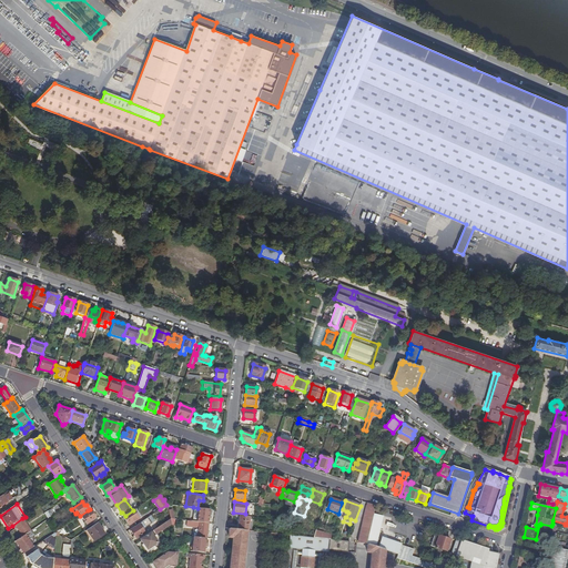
[(378,508),(371,505),(367,516),(375,518),(376,516),(378,508)]
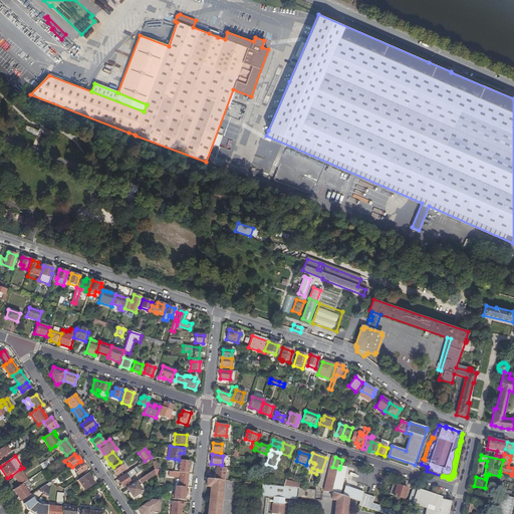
[(188,473),(189,461),(180,460),(179,464),(178,472),(188,473)]
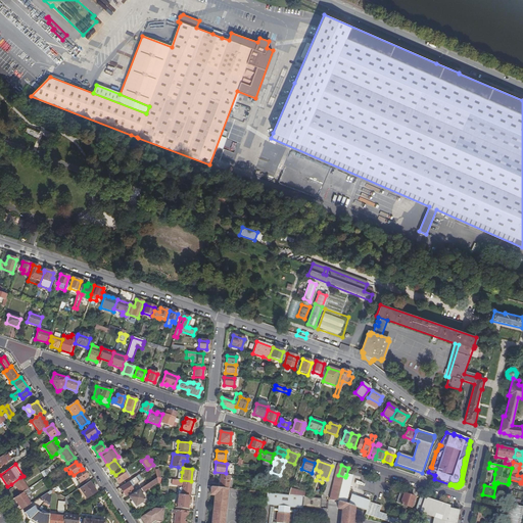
[(125,469),(123,470),(115,475),(113,476),(119,483),(130,476),(125,469)]
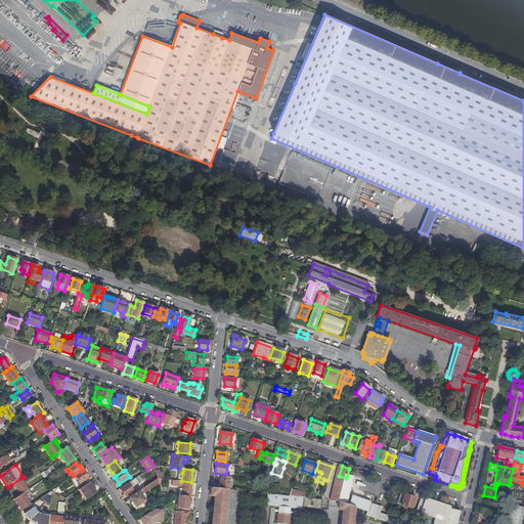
[(87,479),(81,471),(74,476),(77,482),(76,483),(77,484),(78,484),(79,484),(87,479)]
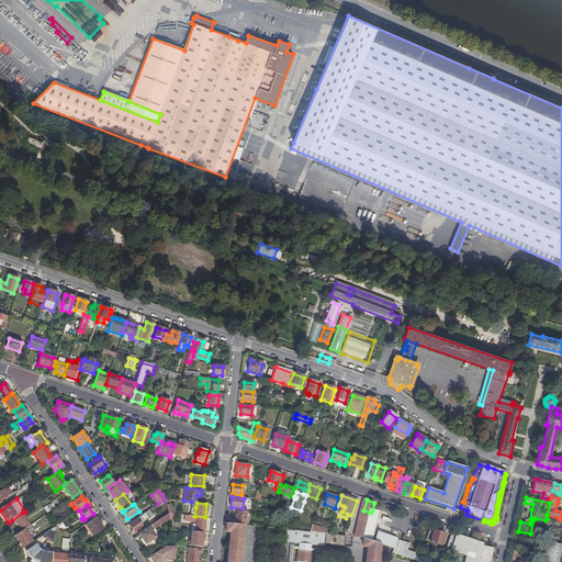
[(245,525),(246,512),(236,510),(235,524),(244,525),(245,525)]
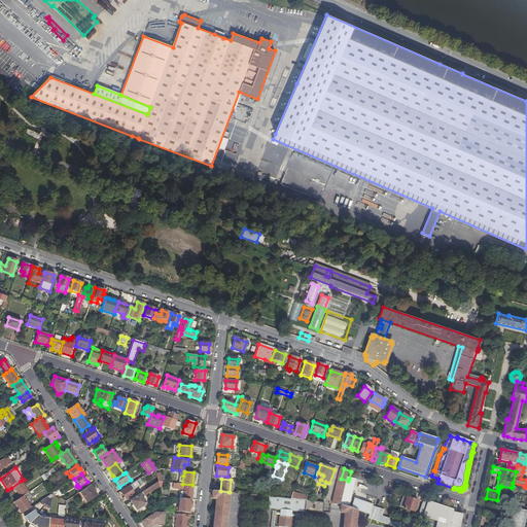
[(348,481),(341,479),(331,504),(339,506),(340,504),(348,481)]
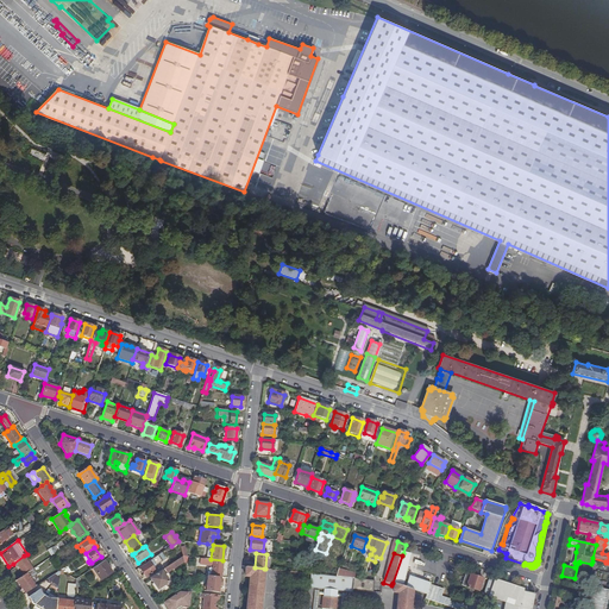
[(393,583),(394,584),(409,589),(418,569),(420,559),(403,553),(402,556),(393,583)]
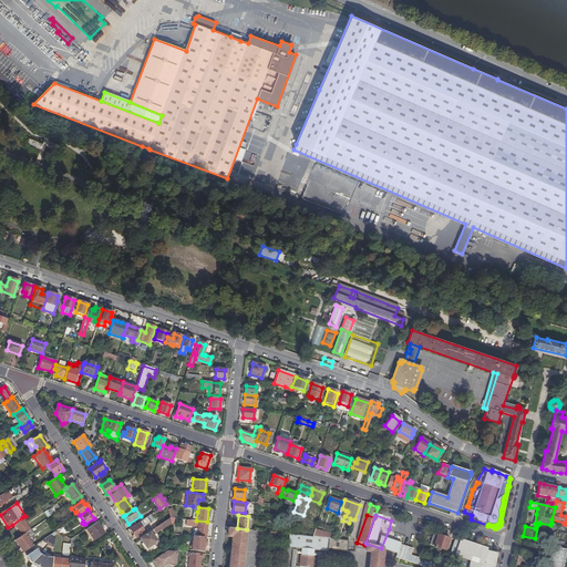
[(318,521),(303,516),(297,535),(312,537),(315,531),(318,521)]
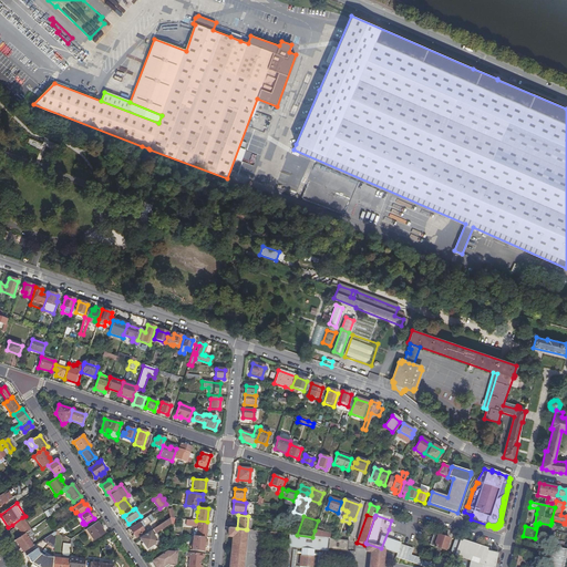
[(22,517),(12,525),(14,528),(17,527),(22,535),(24,534),(31,531),(22,517)]
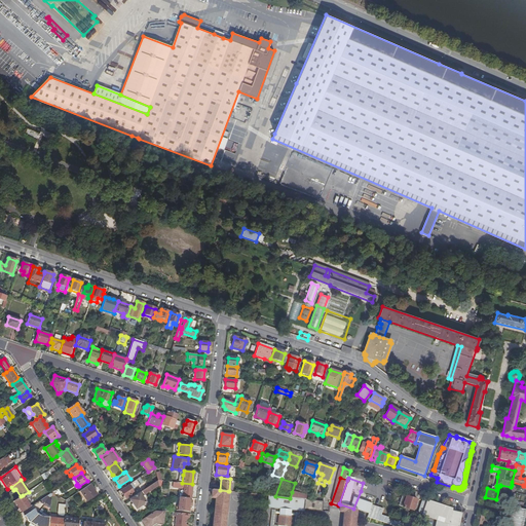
[(137,480),(120,490),(126,498),(134,493),(132,490),(140,485),(137,480)]
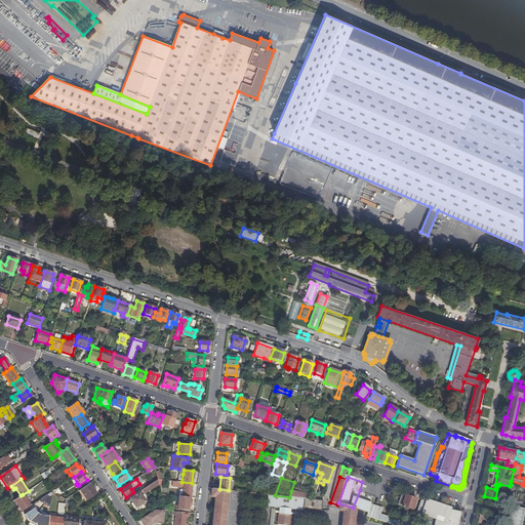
[(184,487),(183,496),(189,497),(191,497),(192,483),(182,482),(175,482),(175,486),(182,487),(183,485),(184,485),(184,487)]
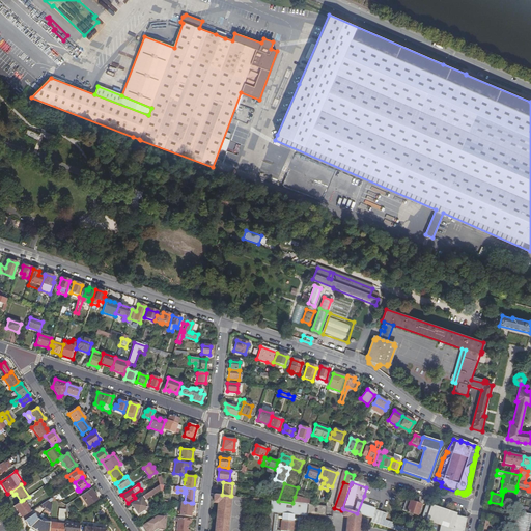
[(90,488),(81,496),(87,505),(96,499),(90,488)]
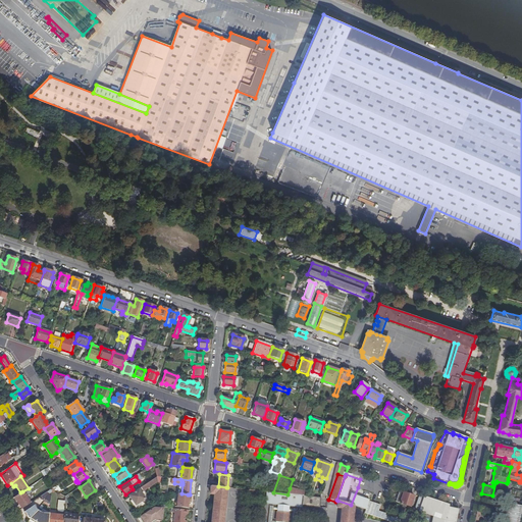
[(150,481),(144,485),(138,489),(128,496),(131,500),(129,501),(127,502),(134,510),(139,506),(142,504),(140,502),(144,500),(140,492),(143,490),(143,491),(152,484),(150,481)]
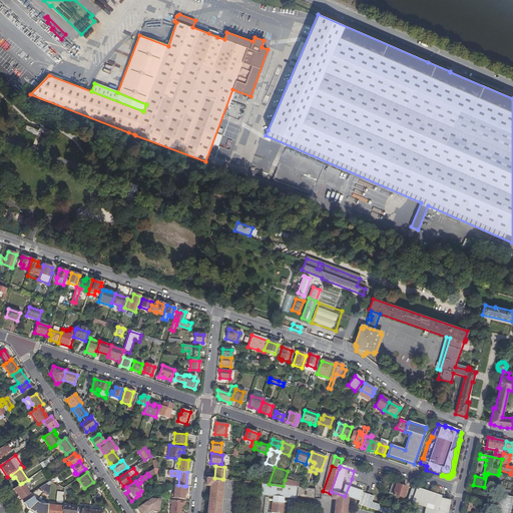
[(346,512),(348,497),(345,496),(332,492),(332,500),(336,501),(334,512),(218,512),(222,479),(214,478),(213,478),(207,477),(206,485),(210,486),(206,512),(346,512)]
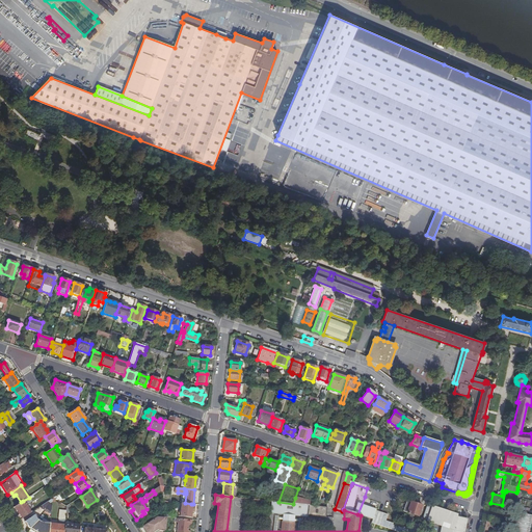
[(31,513),(23,501),(21,502),(15,507),(23,519),(31,513)]
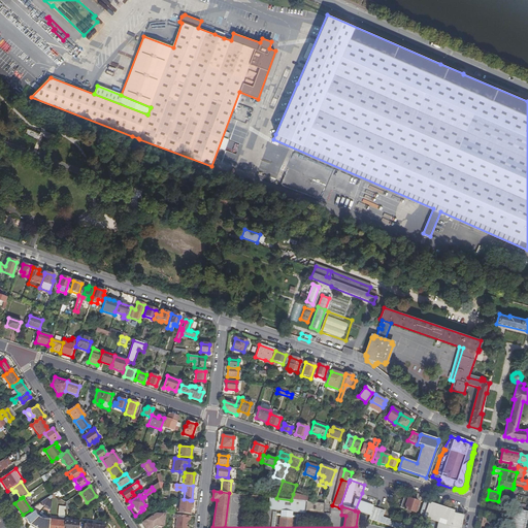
[(306,501),(291,500),(276,498),(270,497),(268,509),(282,512),(282,517),(281,517),(279,527),(284,527),(290,527),(292,519),(291,518),(291,513),(305,514),(305,512),(324,514),(325,504),(318,503),(315,502),(306,501)]
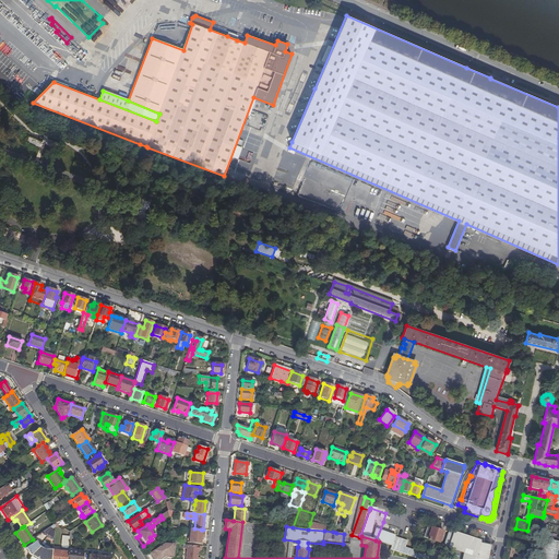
[(47,536),(54,540),(55,531),(50,527),(43,533),(47,536)]
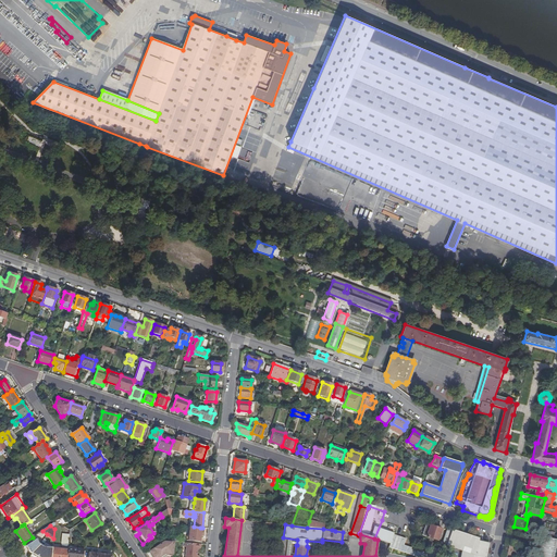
[(429,540),(426,545),(431,547),(433,541),(436,542),(441,531),(430,527),(429,527),(425,525),(422,536),(429,540)]
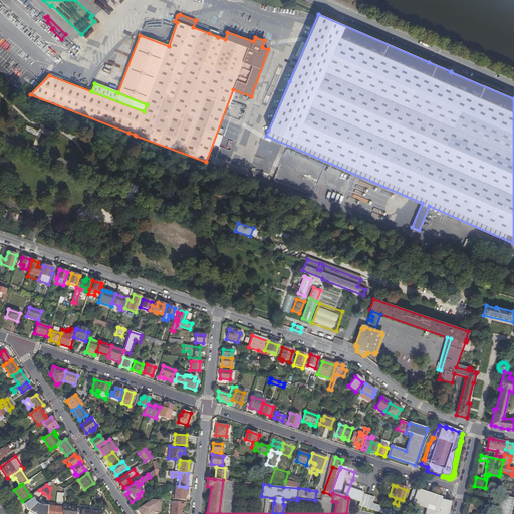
[(179,486),(176,486),(175,499),(185,500),(185,493),(188,493),(188,489),(185,489),(185,487),(179,486)]
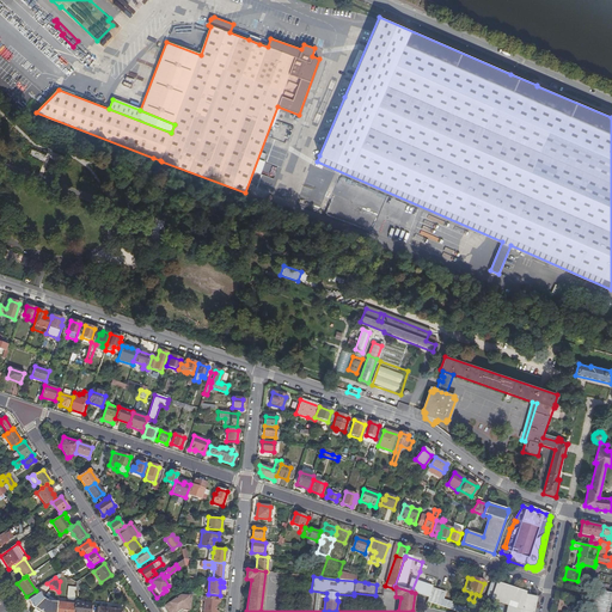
[(502,605),(507,607),(530,611),(533,611),(537,598),(525,594),(525,593),(497,583),(490,600),(502,605)]
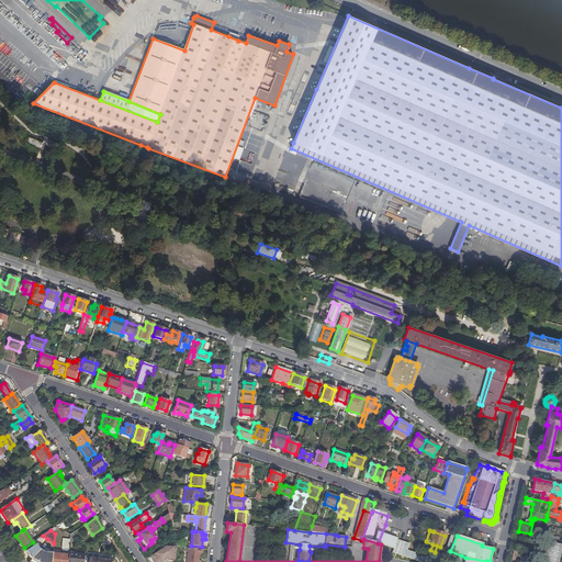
[(559,561),(561,547),(561,544),(546,541),(541,561),(559,561)]
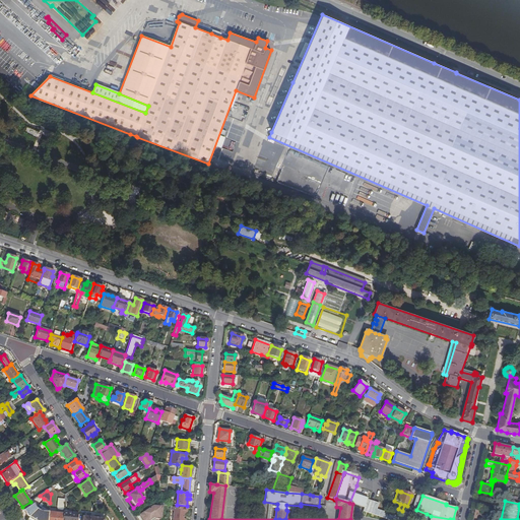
[(48,519),(49,511),(40,510),(37,507),(34,504),(24,510),(28,516),(36,519),(48,519)]
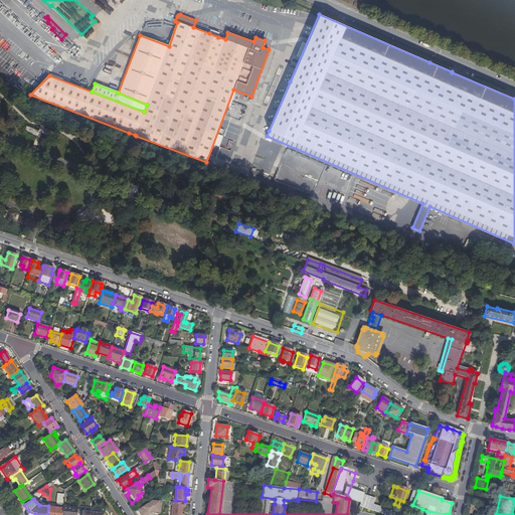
[(160,512),(161,502),(152,501),(139,510),(142,514),(146,514),(149,513),(153,510),(154,511),(155,511),(160,512)]
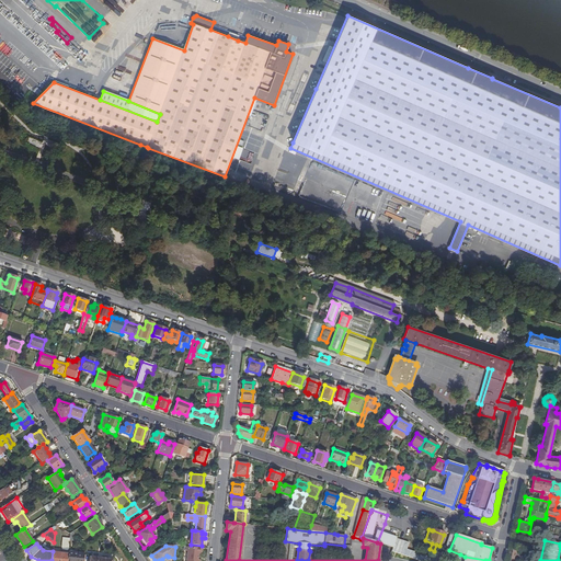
[(199,560),(201,559),(198,559),(198,556),(202,552),(203,548),(186,546),(185,550),(187,552),(186,560),(199,560)]
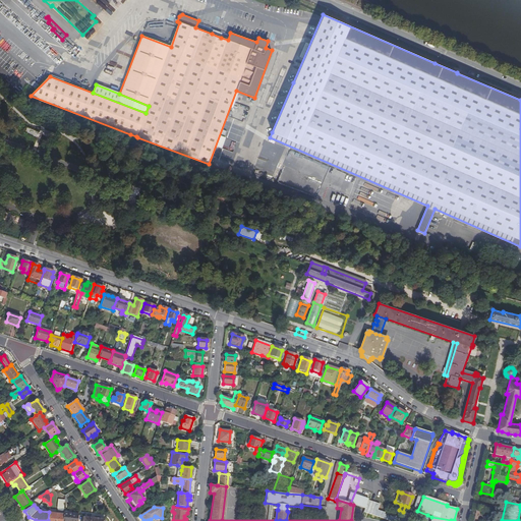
[(386,512),(368,508),(368,510),(364,509),(362,518),(374,520),(385,520),(386,518),(385,518),(386,512)]
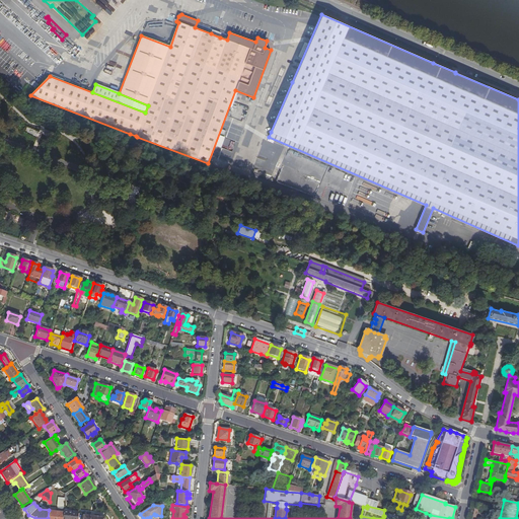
[(48,518),(62,518),(63,511),(63,510),(50,509),(49,510),(48,518)]
